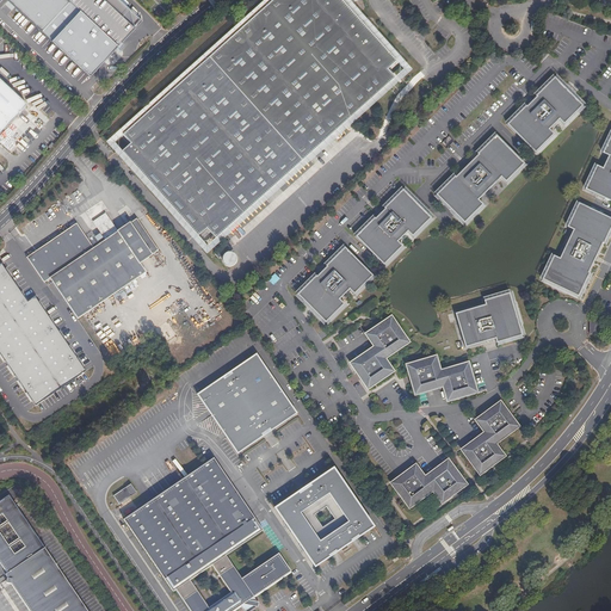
[(8,0),(91,78),(119,48),(68,0),(8,0)]
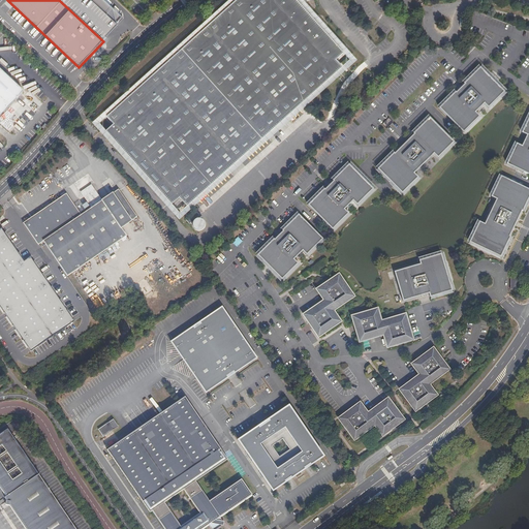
[(234,0),(104,115),(110,121),(103,127),(170,200),(178,194),(185,203),(339,66),(333,59),(337,56),(340,53),(293,0),(234,0)]
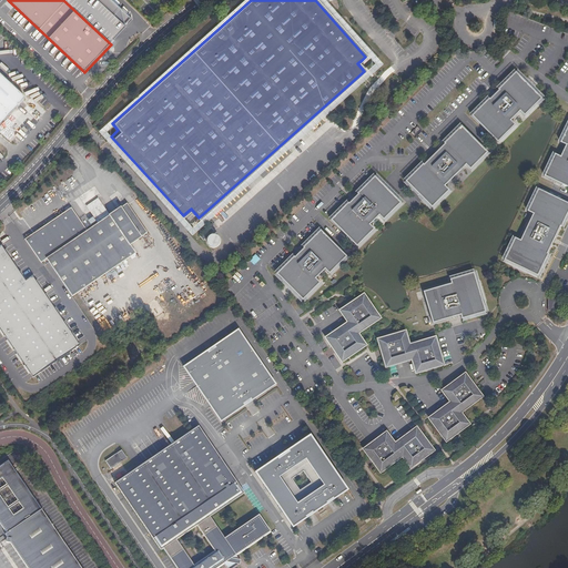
[(490,99),(489,98),(472,115),(498,142),(516,124),(511,120),(520,111),(525,115),(543,98),(516,71),(498,89),(499,90),(490,99)]
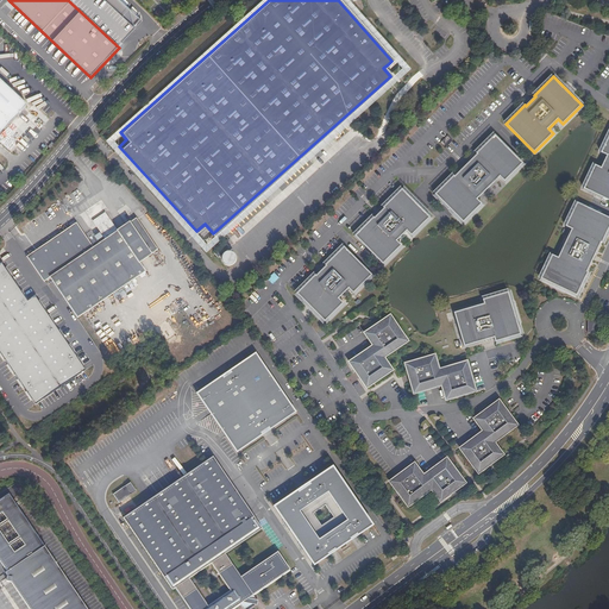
[(0,135),(29,104),(0,77),(0,135)]
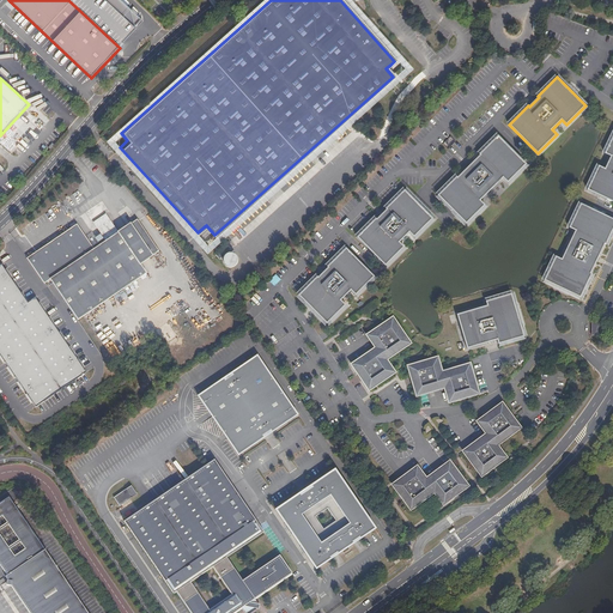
[(612,134),(605,153),(611,156),(605,168),(599,165),(587,189),(612,201),(612,134)]
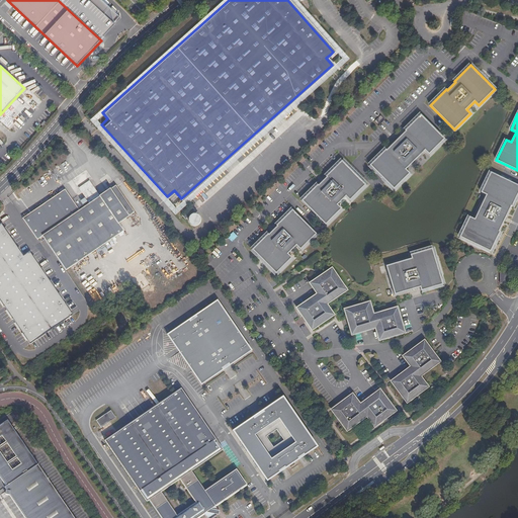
[(405,130),(406,131),(386,150),(386,149),(370,165),(394,189),(410,173),(406,169),(425,151),(429,154),(445,138),(421,114),(405,130)]
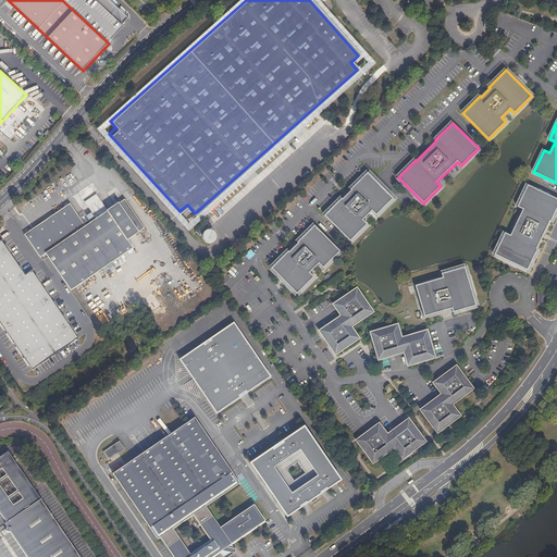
[(372,211),(376,215),(394,198),(368,172),(350,189),(351,189),(343,199),(342,198),(324,215),(350,242),(368,224),(363,220),(372,211)]
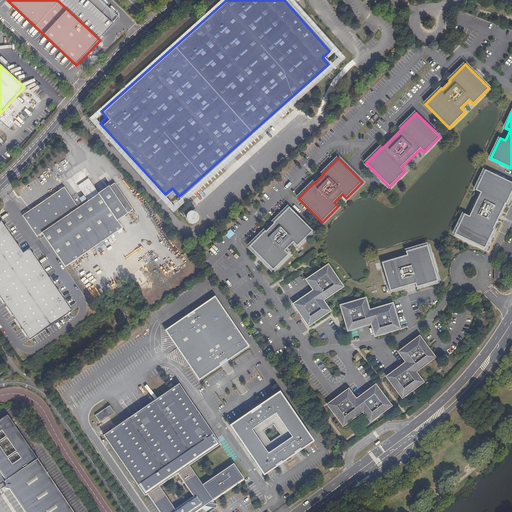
[(475,190),(480,192),(469,216),(464,214),(455,234),(485,248),(495,228),(494,228),(505,204),(506,204),(511,191),(511,182),(485,169),(475,190)]
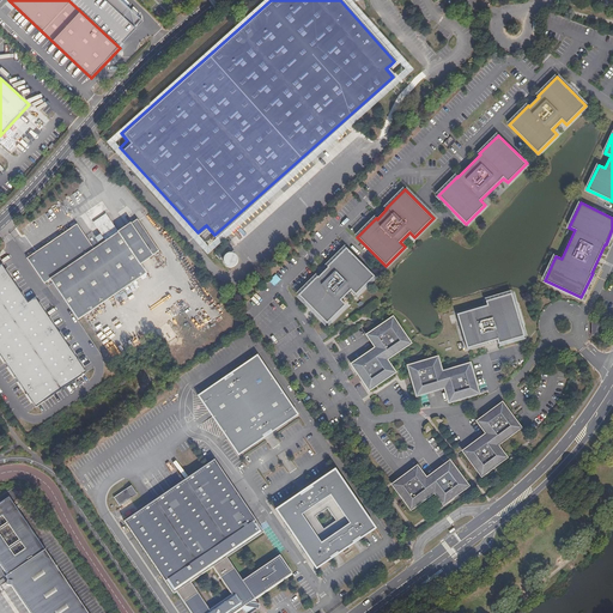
[(52,280),(77,319),(146,273),(139,263),(158,252),(137,219),(117,232),(105,213),(93,222),(105,241),(93,248),(78,224),(34,254),(26,258),(46,285),(52,280)]
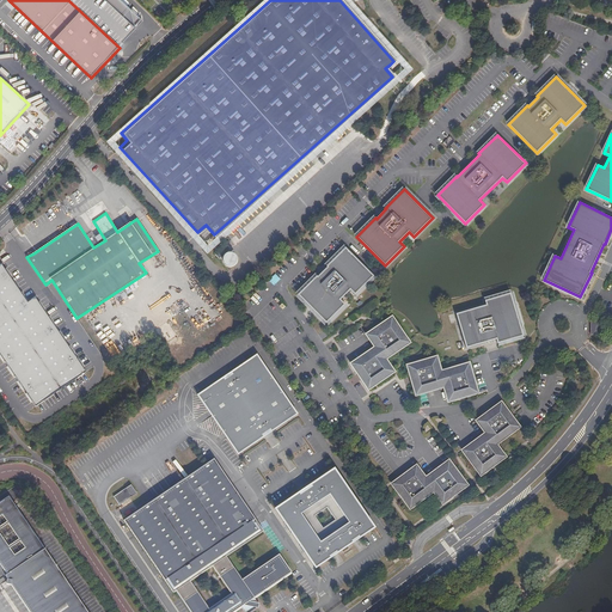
[(350,289),(355,294),(374,275),(347,248),(328,265),(328,267),(318,276),(318,275),(299,294),(326,323),(346,304),(341,299),(350,289)]
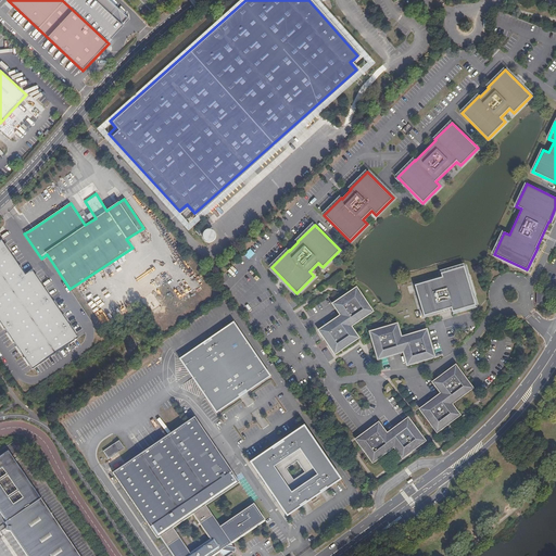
[(4,242),(0,244),(0,320),(33,370),(80,339),(36,273),(28,278),(4,242)]
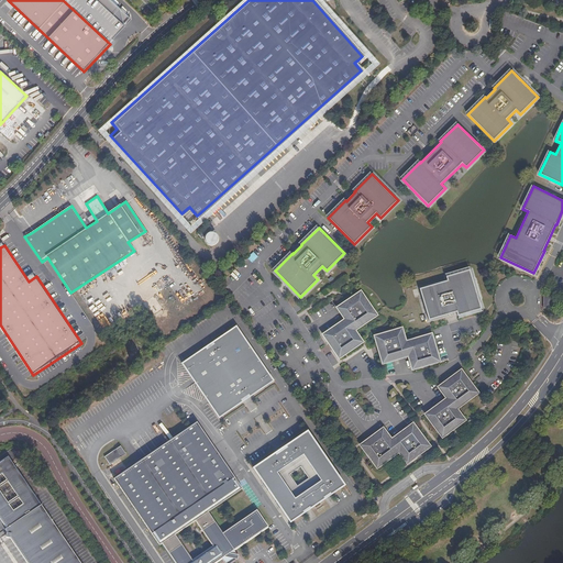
[(457,316),(482,308),(470,269),(446,276),(448,280),(420,288),(429,320),(456,311),(457,316)]
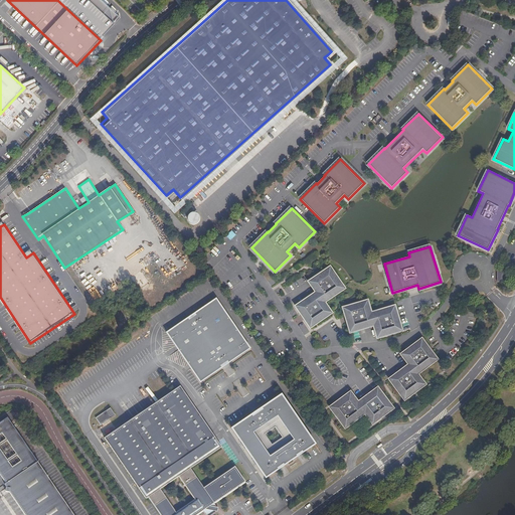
[(311,325),(333,310),(326,300),(346,286),(332,266),(311,280),(318,290),(297,304),(311,325)]
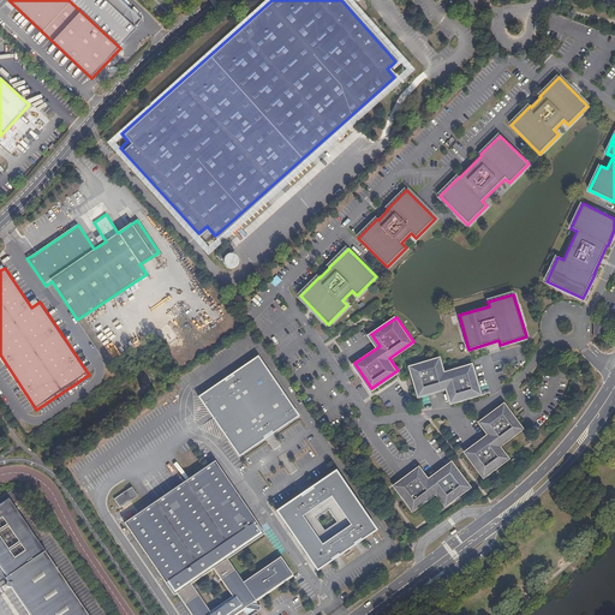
[(226,378),(199,396),(240,455),(267,437),(266,436),(273,431),(274,433),(300,415),(260,356),(233,374),(234,375),(227,380),(226,378)]
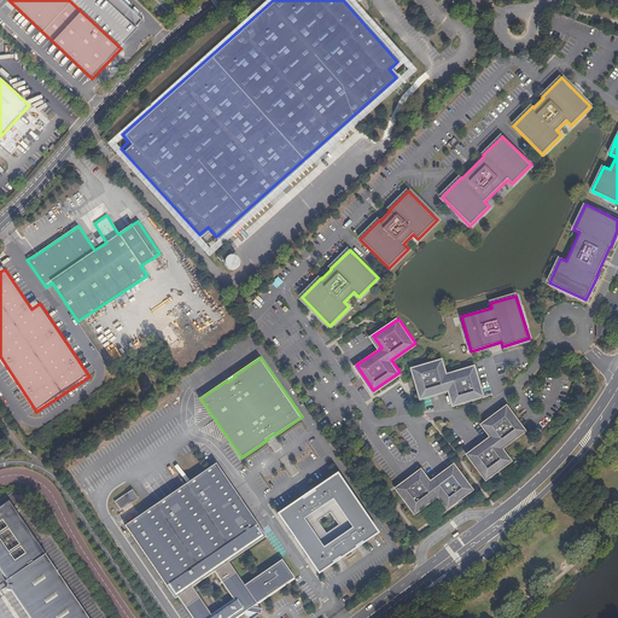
[(476,363),(445,373),(442,359),(413,367),(421,396),(450,388),(455,402),(484,394),(476,363)]
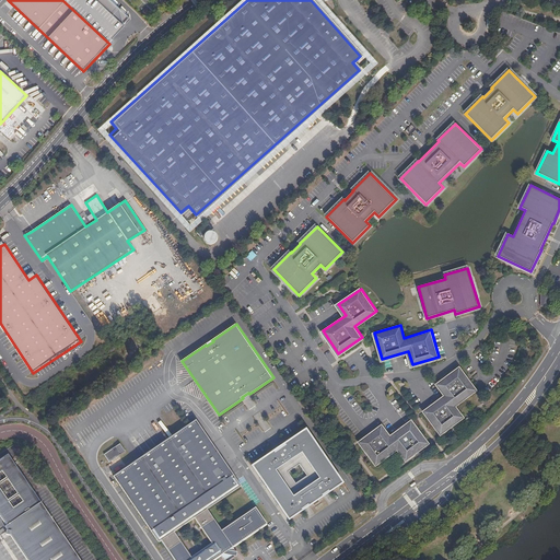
[(441,431),(464,415),(455,404),(477,387),(459,366),(438,383),(446,394),(426,409),(441,431)]
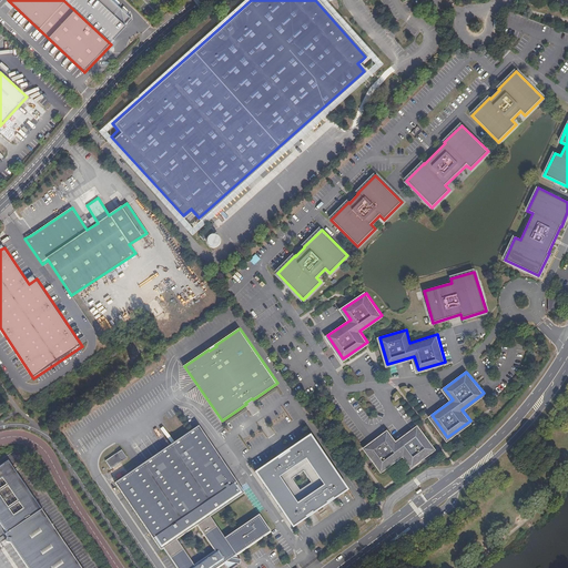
[(178,567),(214,567),(223,563),(226,567),(231,567),(236,565),(239,557),(236,553),(272,528),(261,511),(225,536),(210,515),(245,490),(200,424),(115,483),(160,549),(164,546),(178,567)]
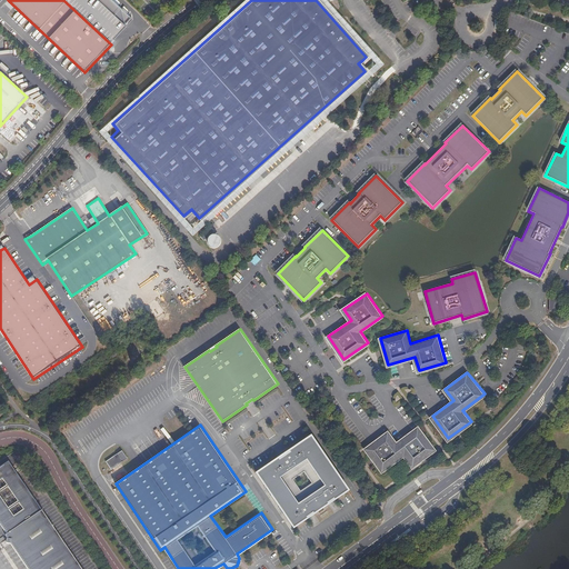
[(418,426),(397,442),(388,431),(366,448),(381,469),(405,453),(412,465),(435,448),(418,426)]
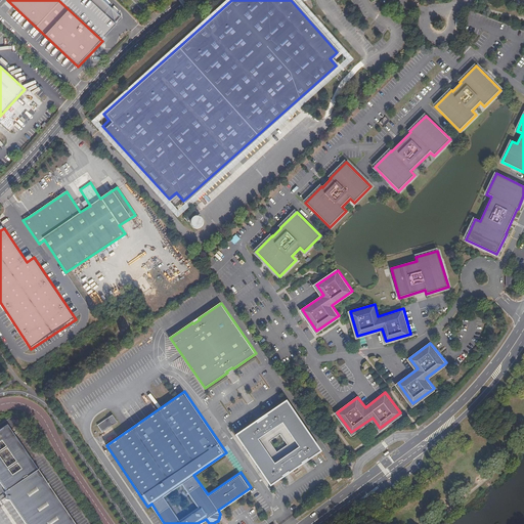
[(236,435),(271,485),(284,477),(284,476),(289,472),(290,473),(303,464),(302,463),(308,459),(308,461),(321,451),(288,400),(267,415),(267,416),(258,423),(257,421),(236,435)]
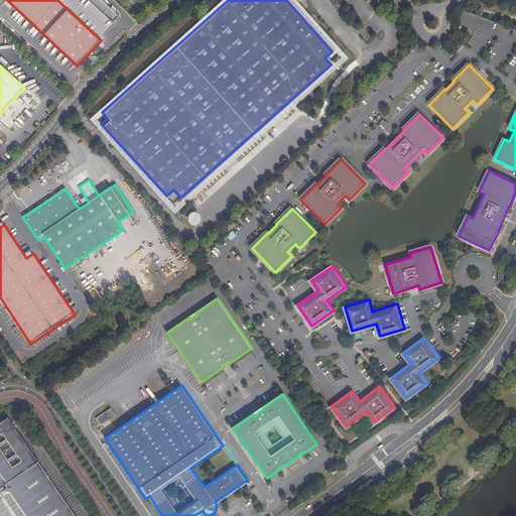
[(116,415),(111,407),(97,417),(102,425),(116,415)]
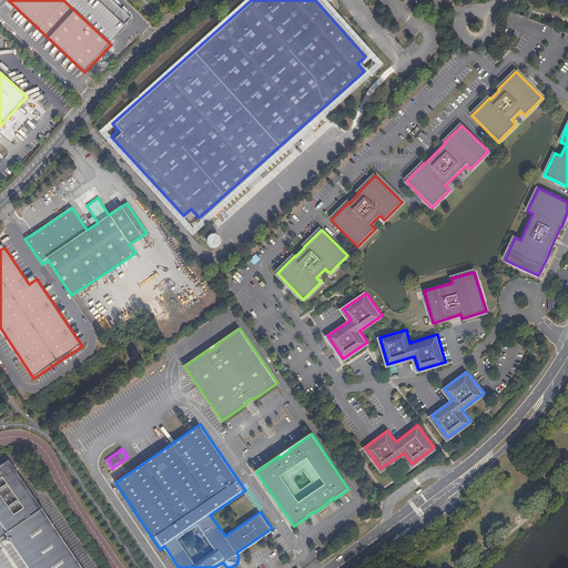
[(82,567),(7,457),(0,460),(0,527),(28,567),(82,567)]
